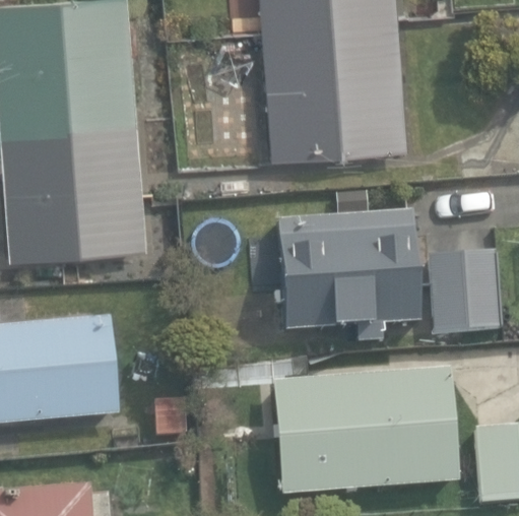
[(39,254),(41,276),(68,274),(66,251),(147,245),(129,0),(0,0),(0,132),(9,256),(39,254)]
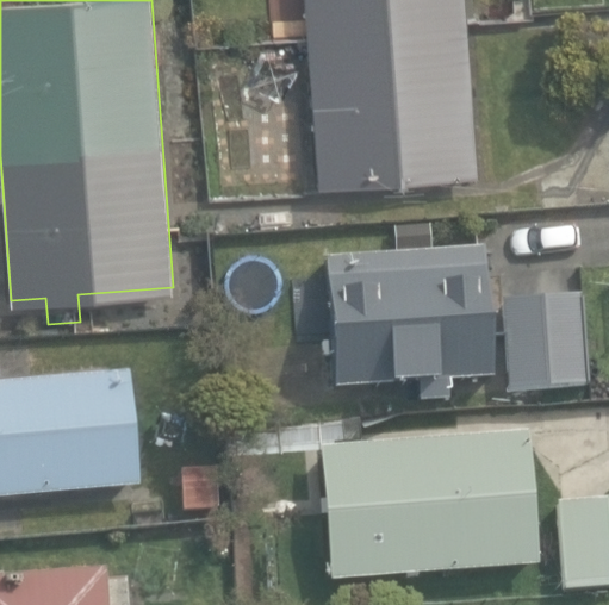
[(303,0),(316,181),(478,169),(465,0),(303,0)]
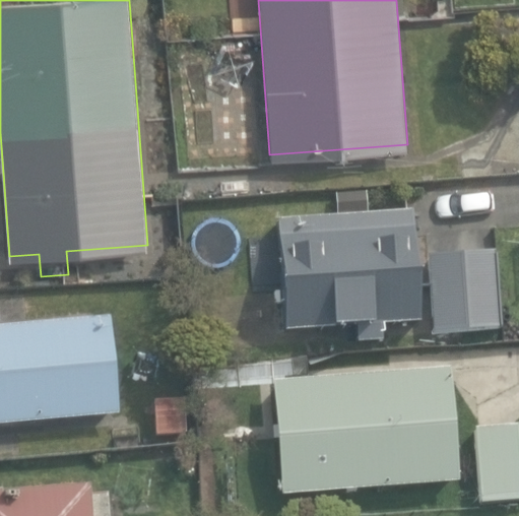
[(358,320),(359,339),(385,337),(384,321),(424,318),(415,208),(406,209),(277,218),(284,326),(358,320)]
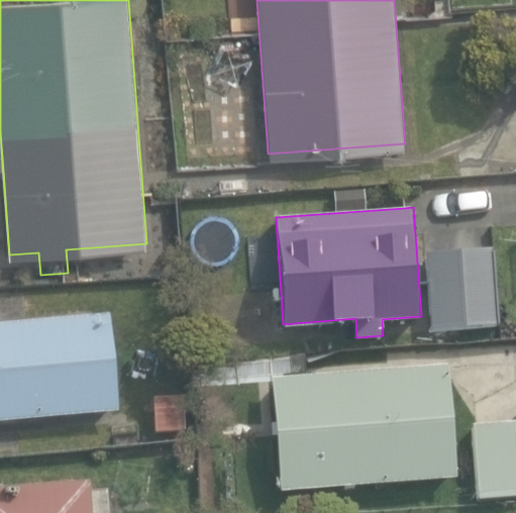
[(426,251),(432,327),(500,322),(495,246),(426,251)]
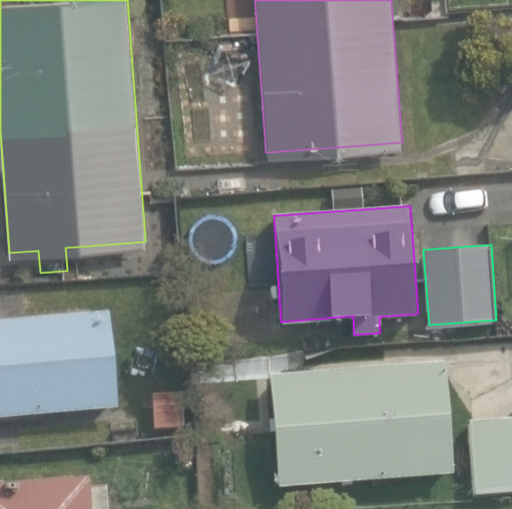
[(0,417),(119,406),(110,310),(0,320),(0,417)]
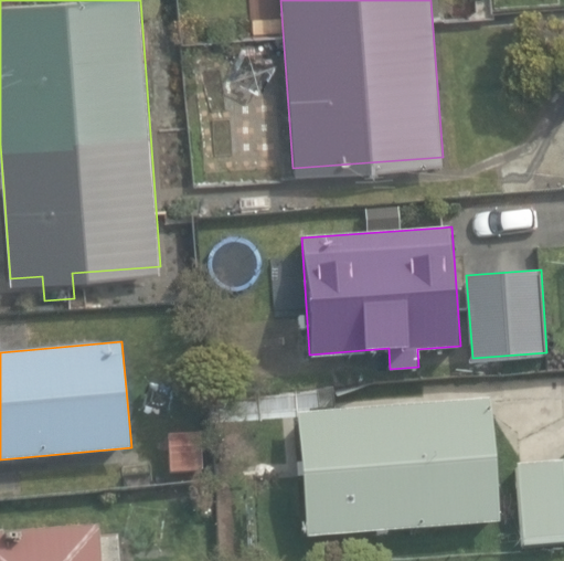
[(297,411),(307,536),(500,520),(491,395),(297,411)]
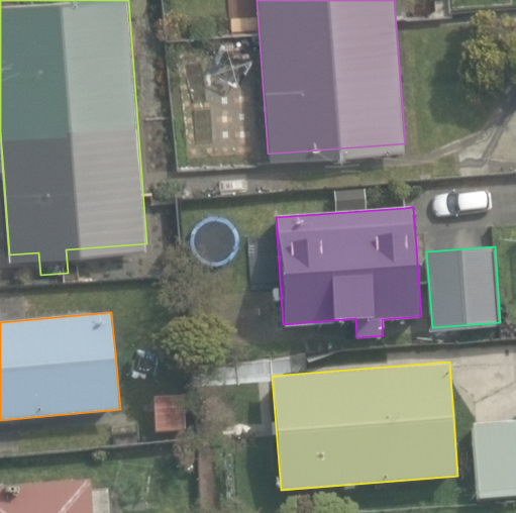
[(155,396),(156,427),(186,426),(185,395),(155,396)]
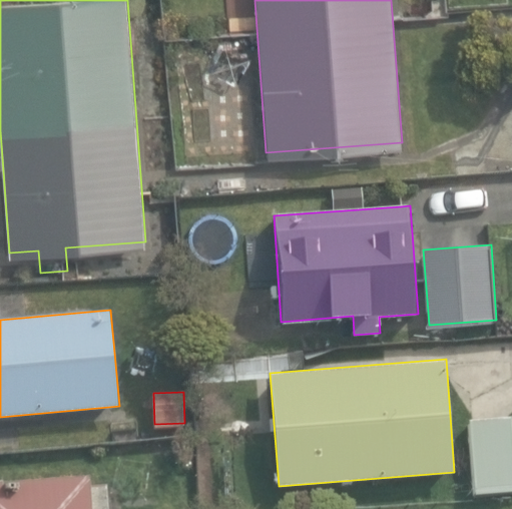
[(469,422),(474,494),(511,490),(511,418),(469,422)]
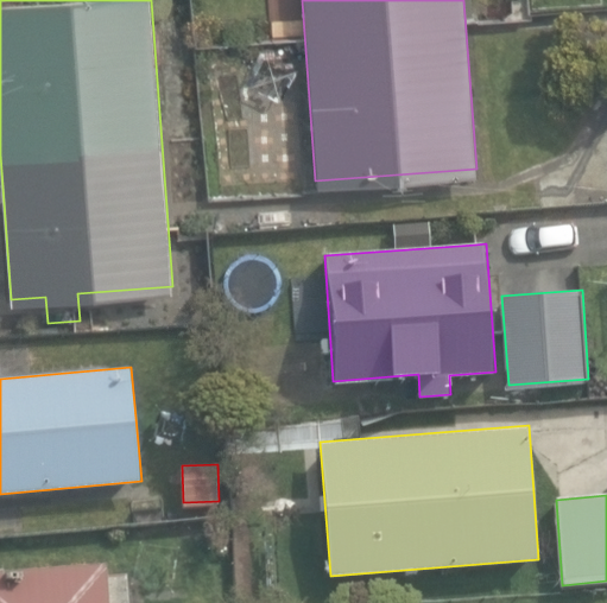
[(0,602),(127,602),(125,571),(105,572),(105,562),(0,569),(0,602)]
